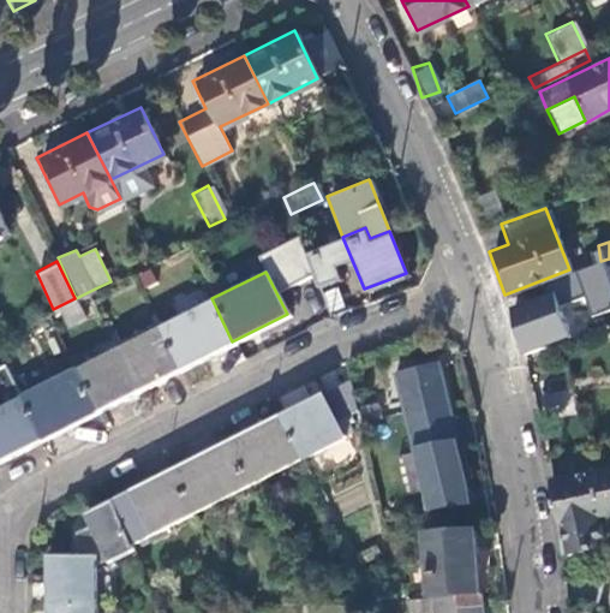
[(324,309),(341,304),(334,283),(317,289),(324,309)]
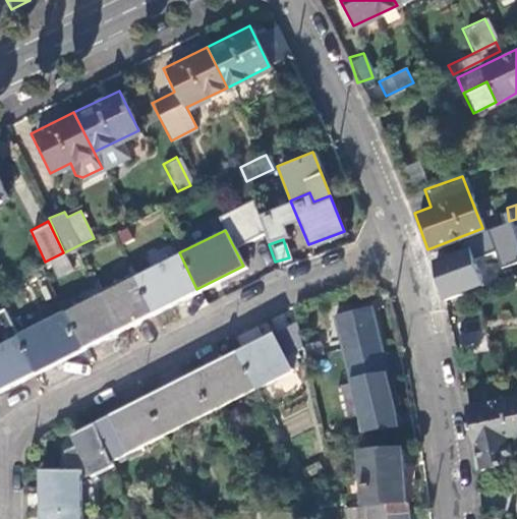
[(196,289),(179,252),(133,275),(152,311),(196,289)]
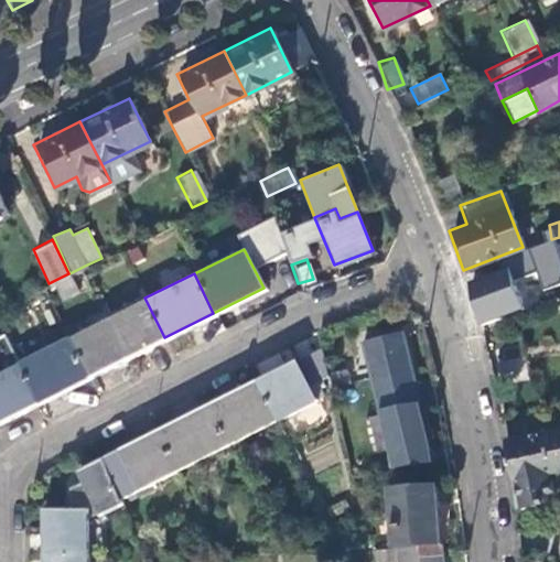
[(164,337),(144,298),(106,317),(125,357),(164,337)]
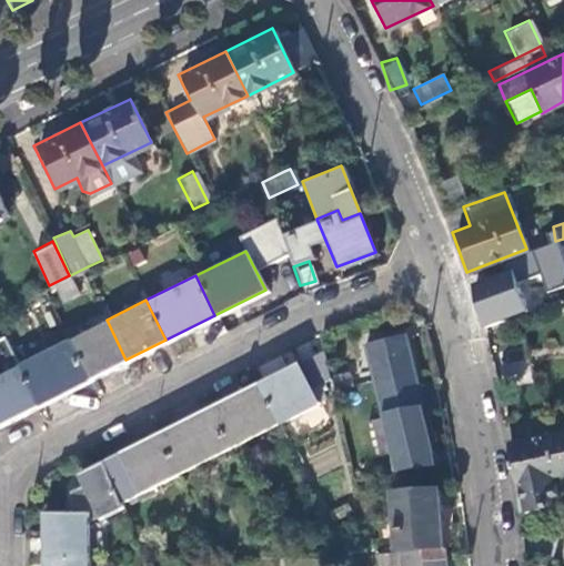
[(126,360),(107,320),(68,339),(87,378),(126,360)]
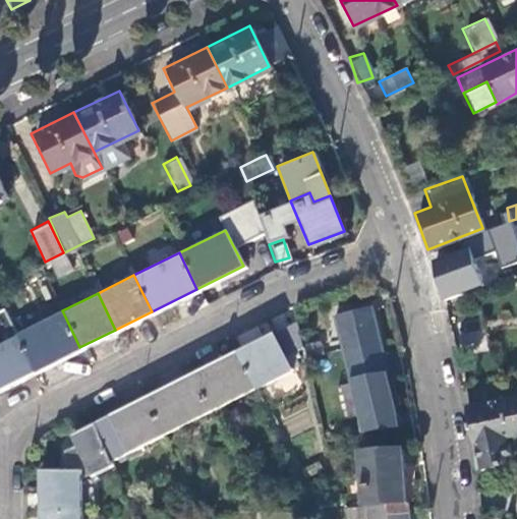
[(362,354),(381,350),(369,305),(347,310),(345,304),(337,306),(338,312),(333,314),(342,352),(360,347),(362,354)]
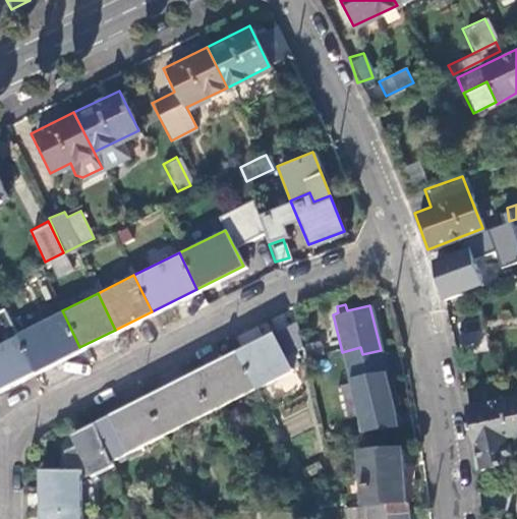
[(1,306),(0,306),(0,387),(34,370),(15,334),(1,306)]
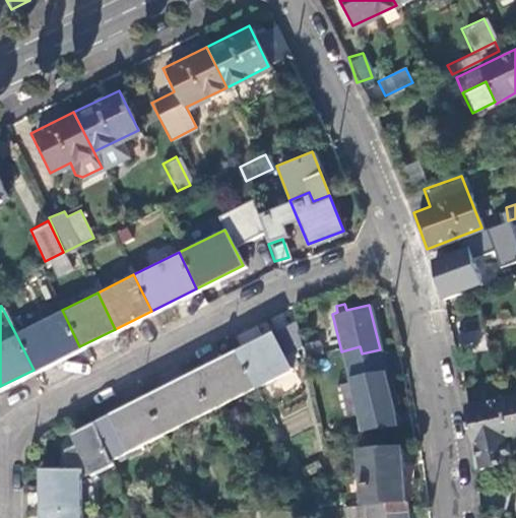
[(79,346),(62,310),(15,333),(34,370),(79,346)]
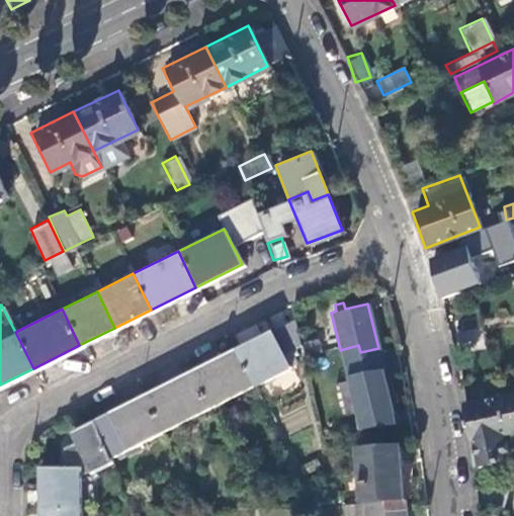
[(292,318),(271,329),(283,352),(298,345),(292,318)]
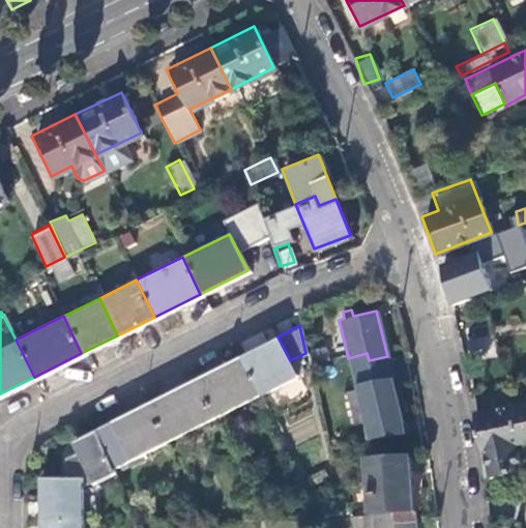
[(278,336),(240,355),(258,392),(296,373),(290,360),(278,336)]
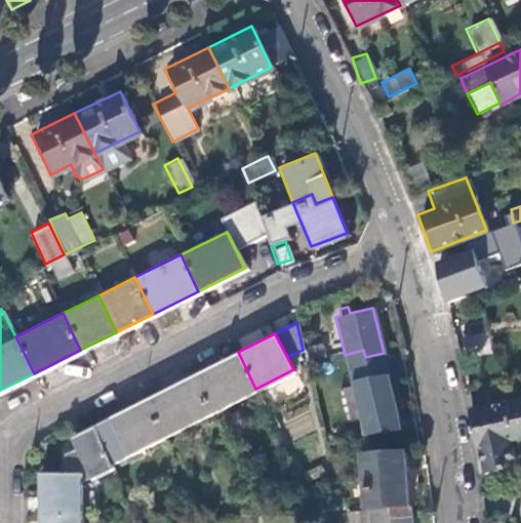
[(307,348),(310,362),(324,359),(321,344),(307,348)]
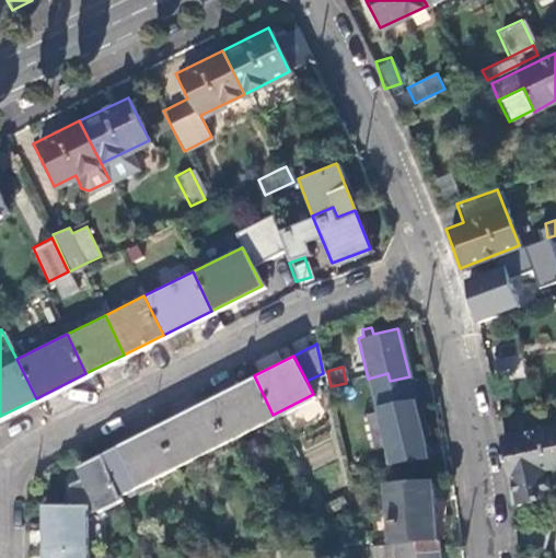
[(419,418),(409,376),(390,381),(387,373),(368,379),(377,416),(368,418),(370,429),(419,418)]
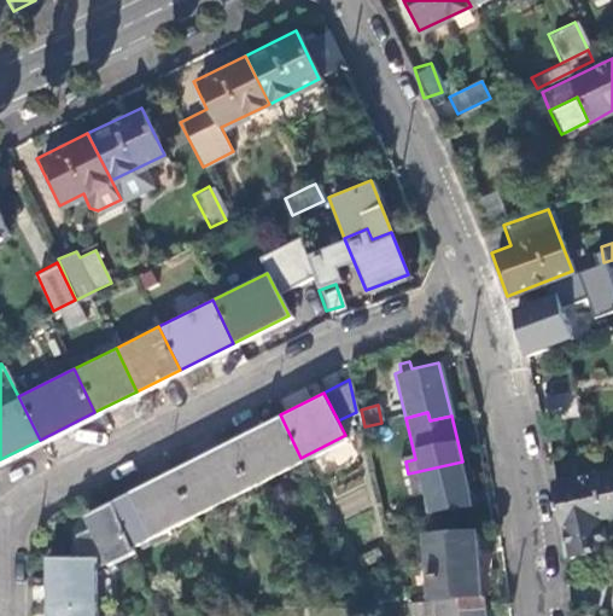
[(301,458),(280,414),(226,442),(247,484),(301,458)]
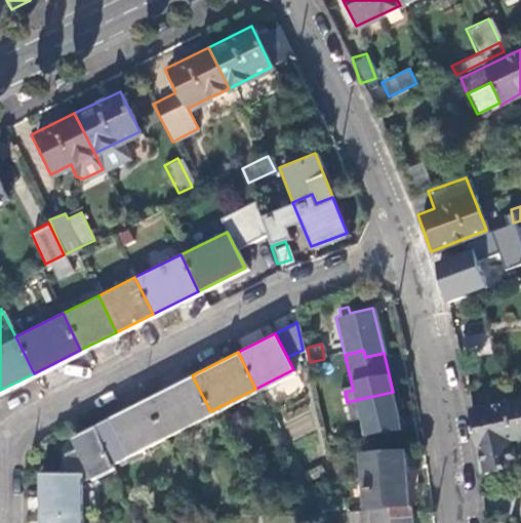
[(210,411),(192,375),(146,399),(164,435),(210,411)]
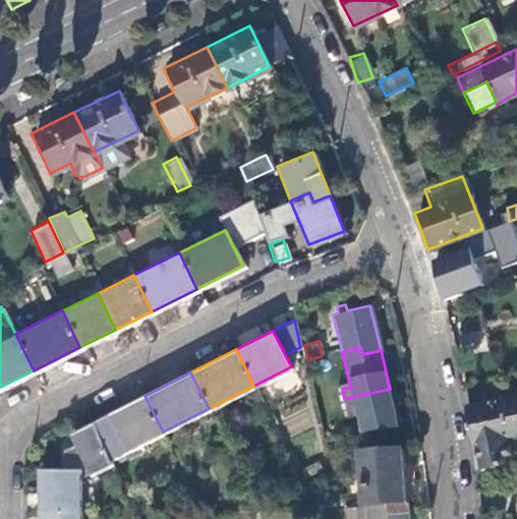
[(516,394),(463,404),(470,444),(473,469),(514,462),(509,437),(516,435),(516,394)]
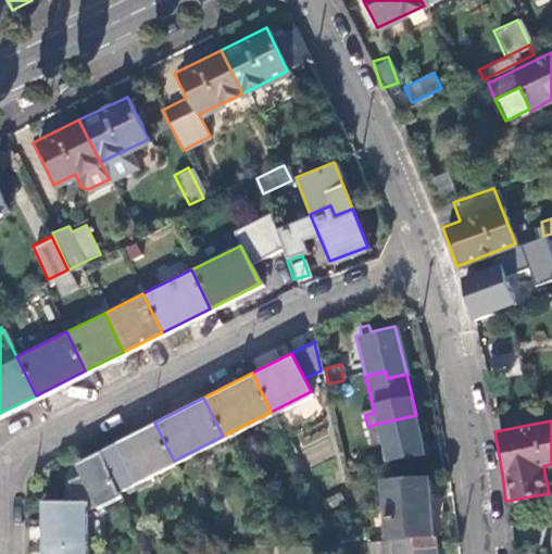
[(174,461),(154,423),(100,450),(116,490),(174,461)]
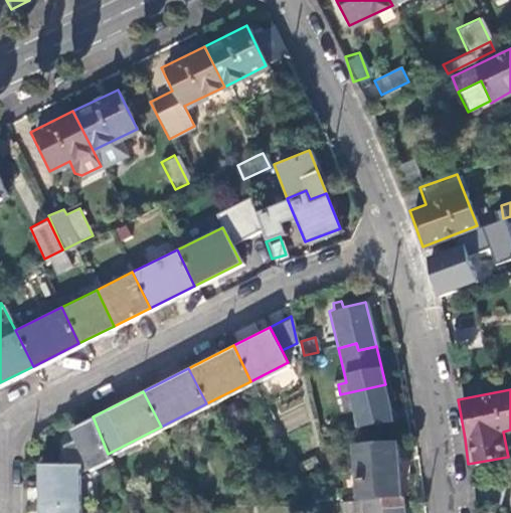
[(354,443),(357,498),(362,497),(383,496),(384,506),(400,505),(396,440),(354,443)]
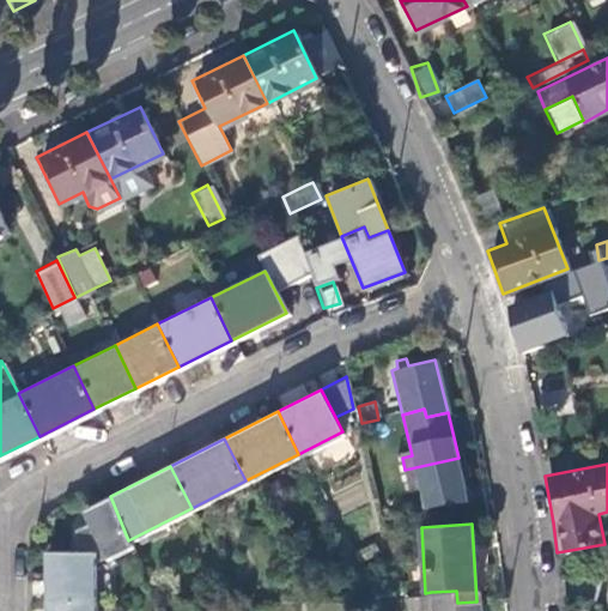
[(43,551),(44,598),(92,598),(92,550),(43,551)]
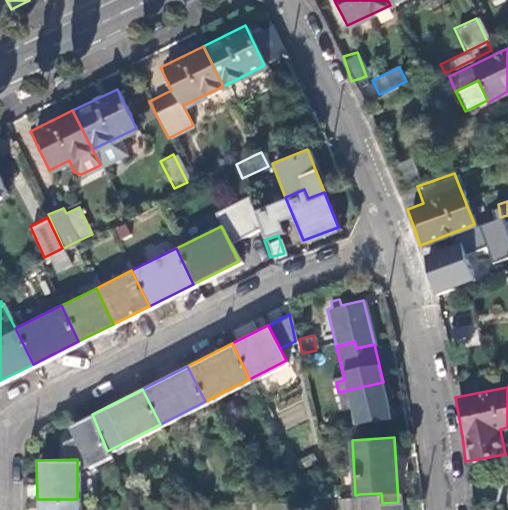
[(381,493),(360,494),(361,506),(361,509),(399,509),(398,502),(382,503),(381,493)]
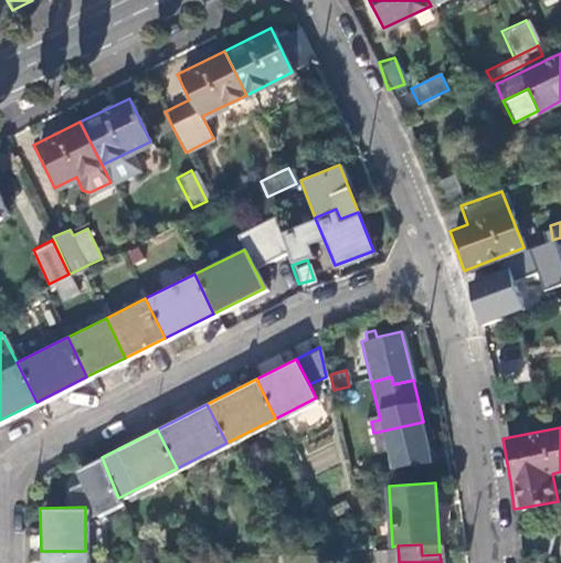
[(392,546),(370,548),(370,550),(373,561),(399,559),(398,545),(392,546)]
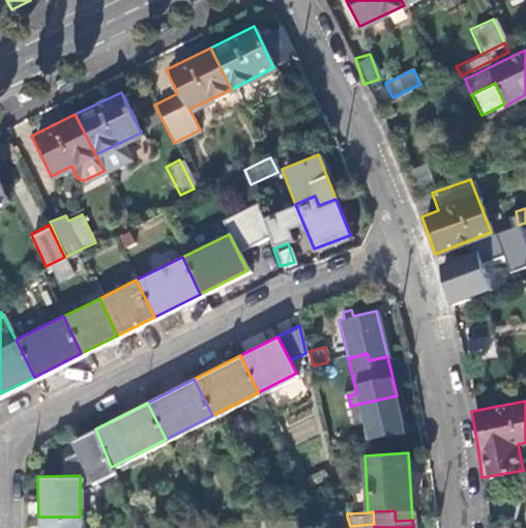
[(80,527),(80,517),(38,517),(37,527),(80,527)]
